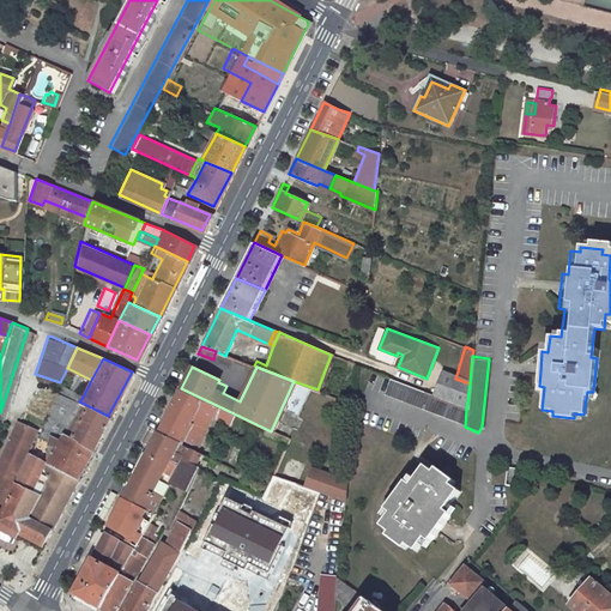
[(441,373),(431,395),(466,410),(470,383),(455,379),(441,373)]
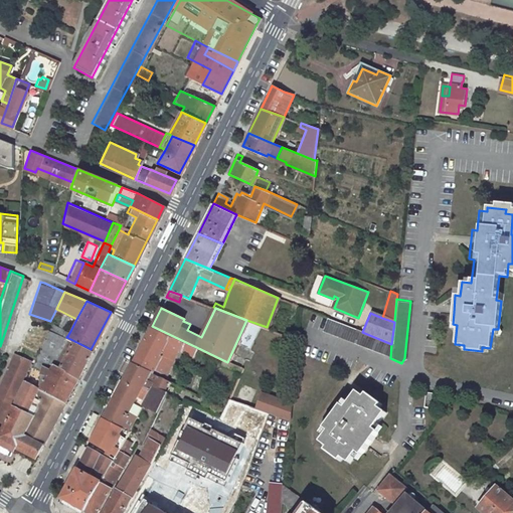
[(323,331),(390,358),(391,344),(362,332),(329,318),(323,331)]
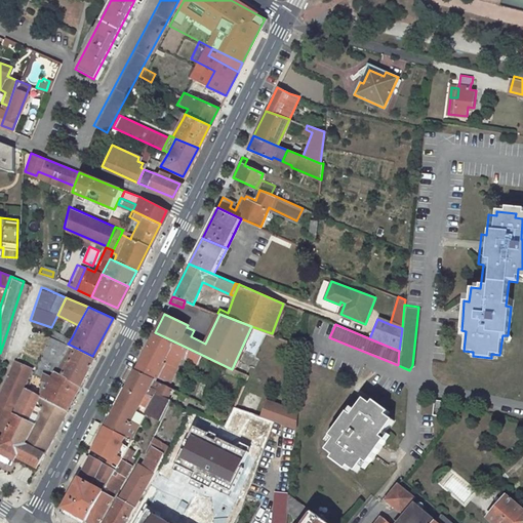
[(58,331),(72,337),(75,331),(62,325),(58,331)]
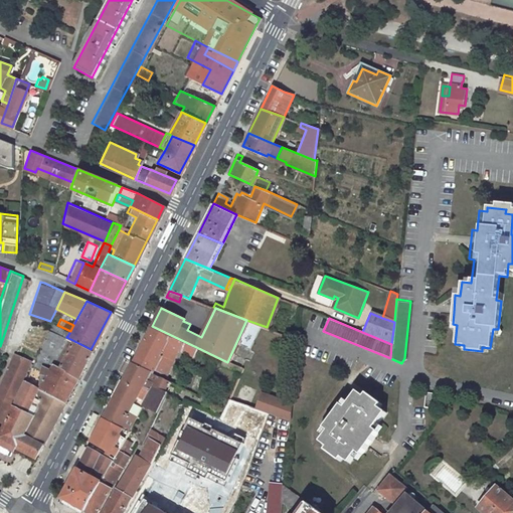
[(152,326),(151,326),(132,363),(151,372),(153,369),(165,375),(176,349),(192,356),(196,347),(152,326)]
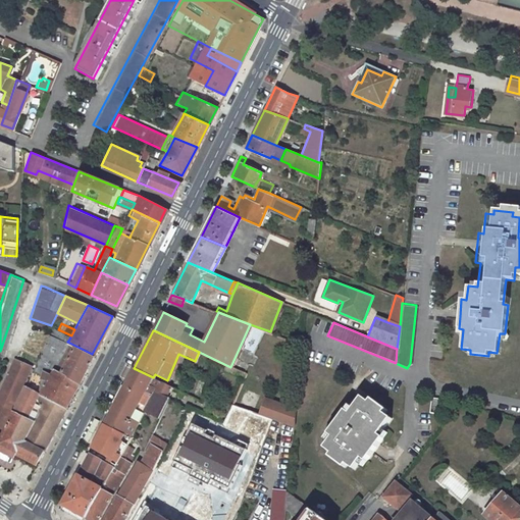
[(64,407),(78,381),(53,368),(66,345),(62,343),(57,340),(52,349),(40,370),(38,392),(38,393),(64,407)]
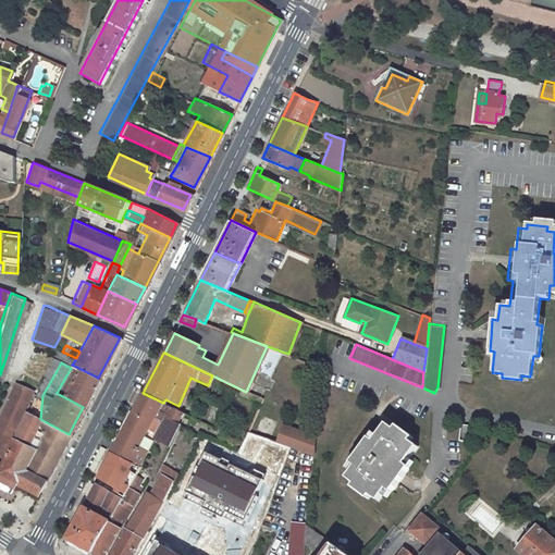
[(98,378),(72,365),(71,368),(57,393),(83,407),(98,378)]
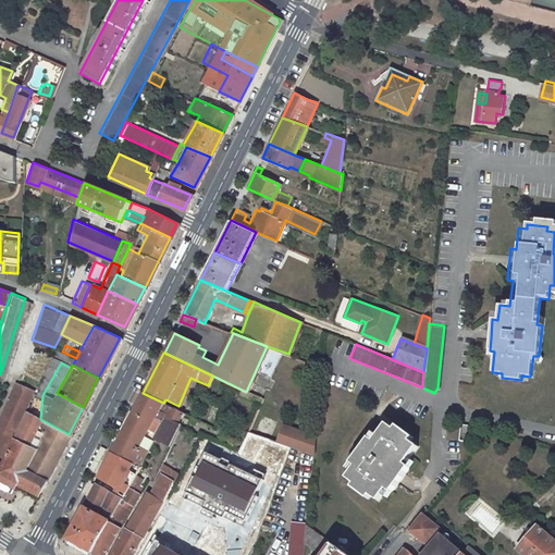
[(34,391),(42,395),(56,372),(46,367),(34,391)]
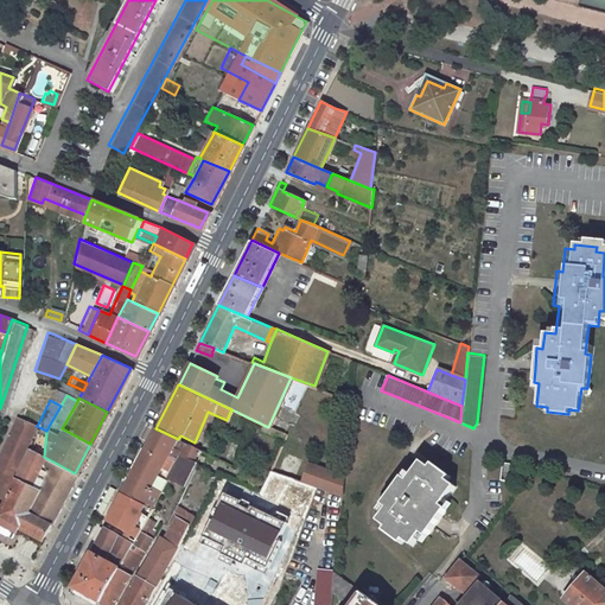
[(34,425),(14,416),(0,445),(0,503),(0,496),(23,446),(24,447),(34,425)]
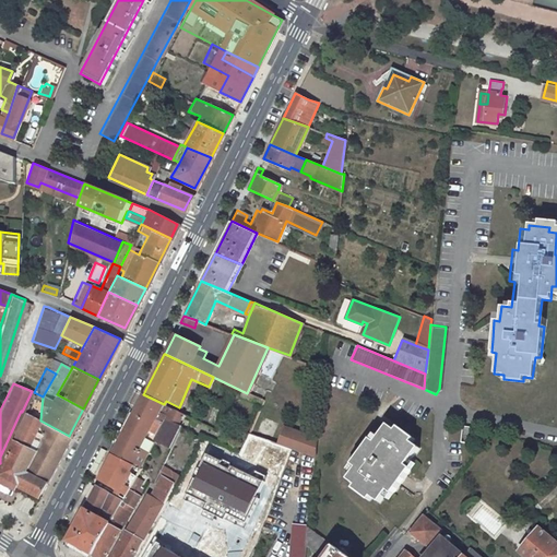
[(139,466),(147,452),(135,447),(153,414),(162,418),(166,421),(177,426),(178,425),(182,414),(164,404),(143,394),(111,454),(139,466)]
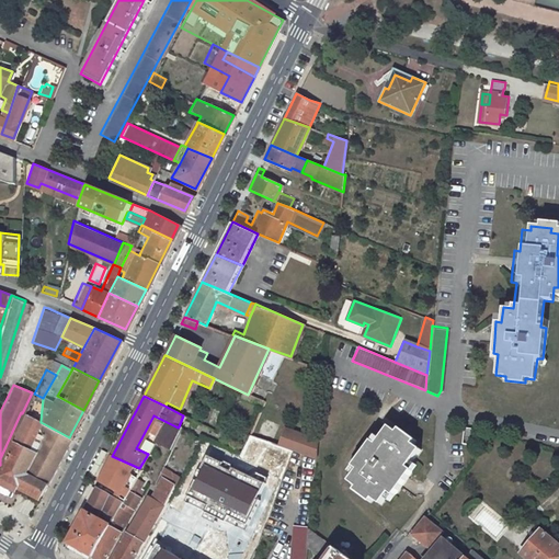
[(216,424),(223,407),(213,403),(206,421),(216,424)]
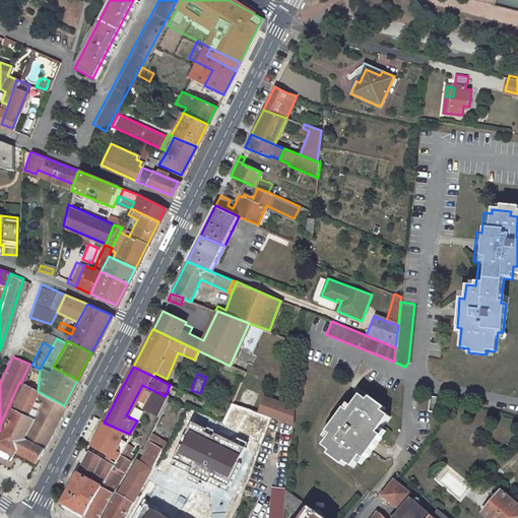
[(38,390),(24,384),(0,439),(0,441),(37,459),(64,405),(38,391),(38,390)]
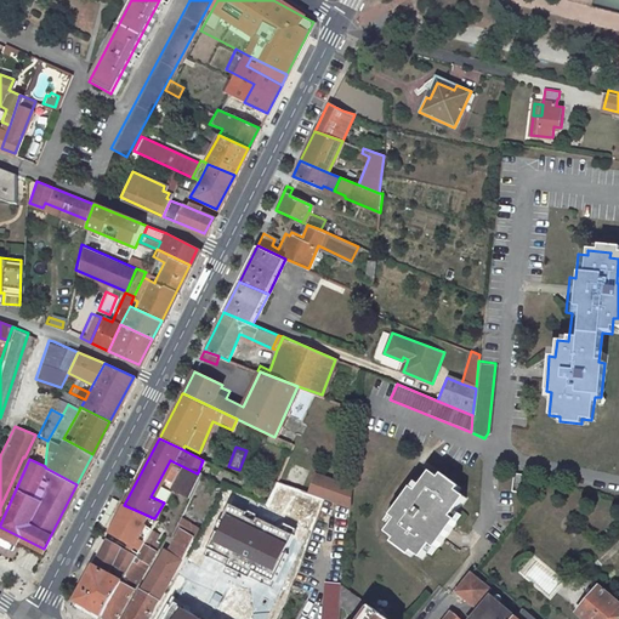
[(197,473),(185,467),(183,470),(171,489),(189,499),(203,473),(198,472),(197,473)]
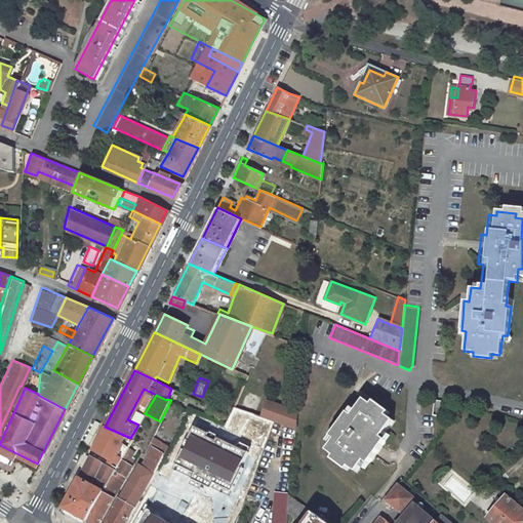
[(390,412),(373,401),(372,403),(364,398),(352,415),(348,412),(330,437),(334,441),(327,450),(334,455),(330,459),(347,471),(350,468),(356,472),(364,461),(369,465),(387,441),(383,438),(394,420),(388,415),(390,412)]
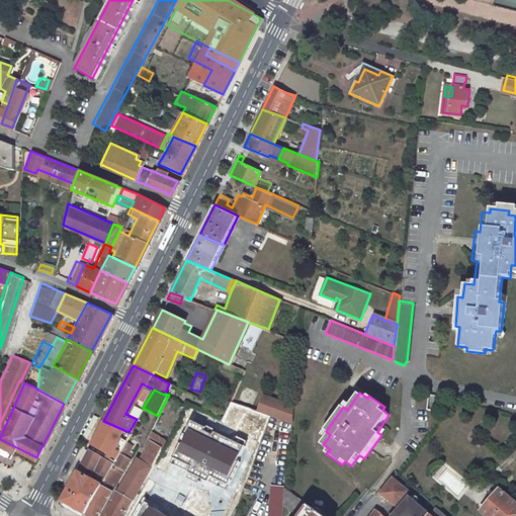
[(438,395),(427,393),(427,395),(425,409),(436,410),(438,398),(438,395)]
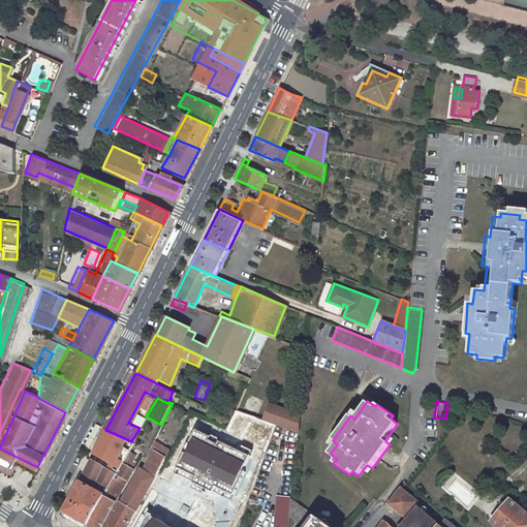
[(299,414),(269,403),(261,421),(266,422),(297,433),(299,414)]
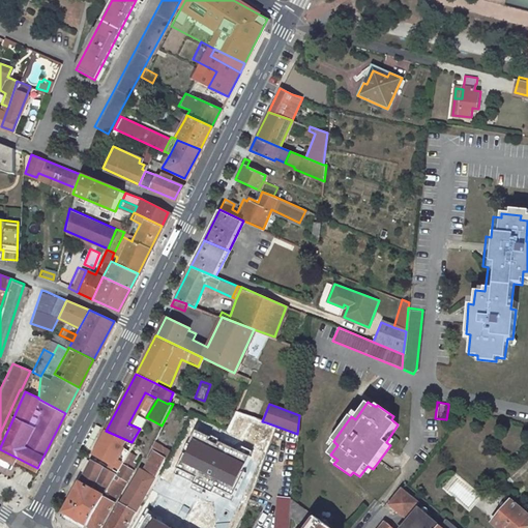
[(247,452),(192,428),(175,465),(231,490),(247,452)]
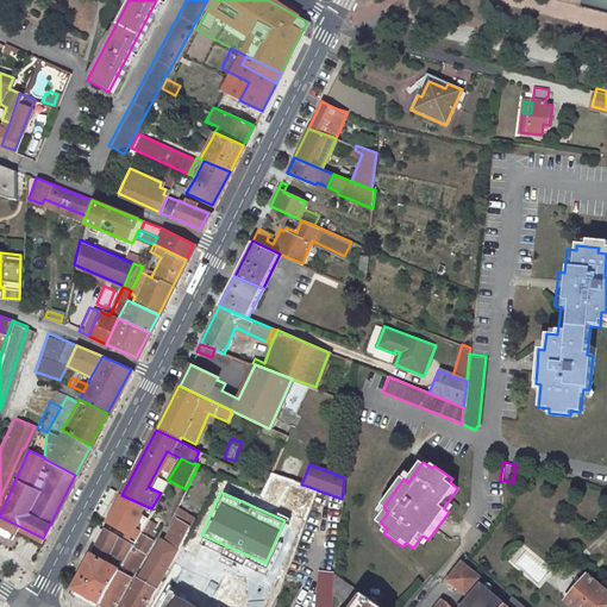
[(151,508),(121,495),(108,523),(138,538),(141,534),(154,509),(151,508)]
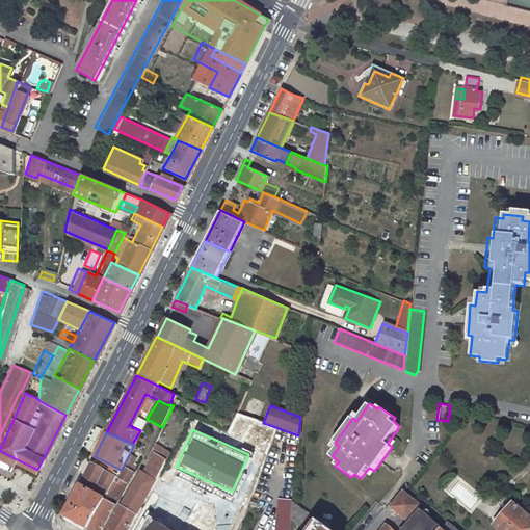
[(140,471),(106,529),(127,529),(160,471),(165,459),(167,460),(171,452),(154,443),(147,458),(151,459),(148,467),(150,468),(147,474),(140,471)]
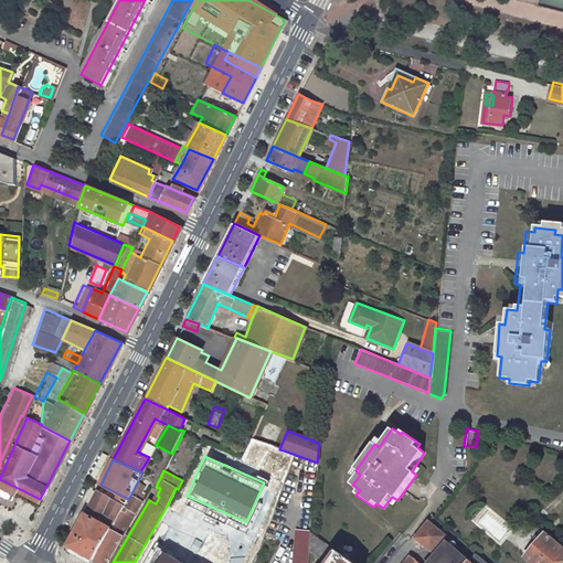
[(125,506),(97,491),(68,545),(92,560),(125,506)]
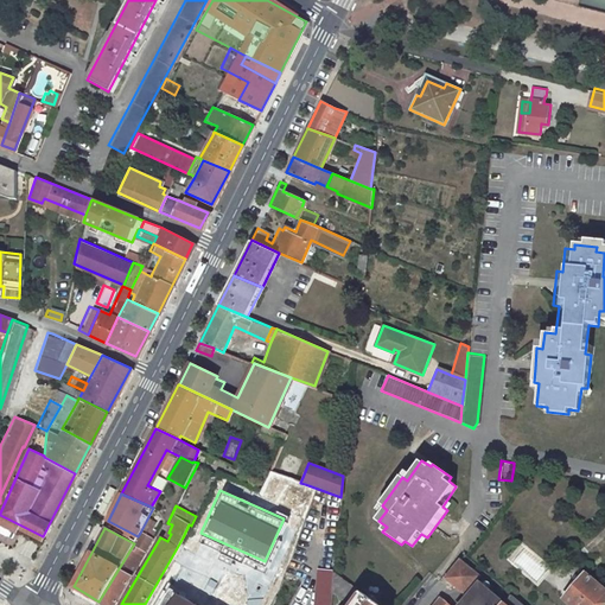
[(138,536),(134,543),(99,602),(106,604),(113,604),(150,539),(140,533),(138,536)]
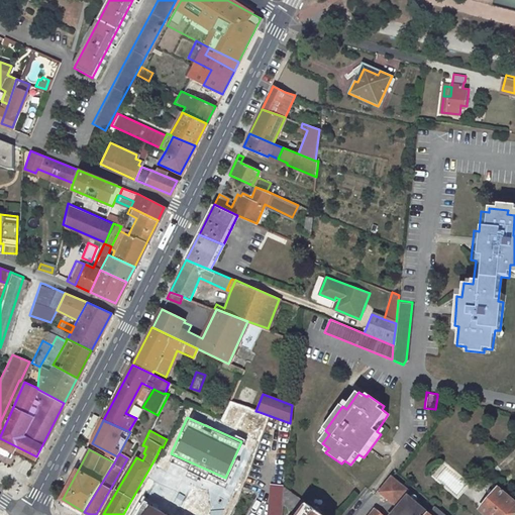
[(405,490),(390,477),(378,491),(393,504),(405,490)]
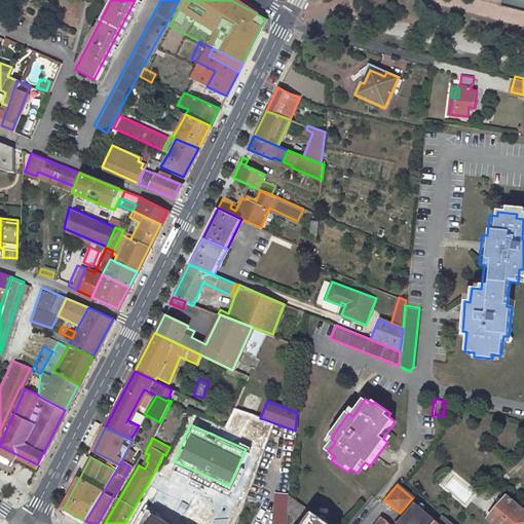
[(287,494),(275,493),(272,523),(284,523),(286,511),(287,494)]
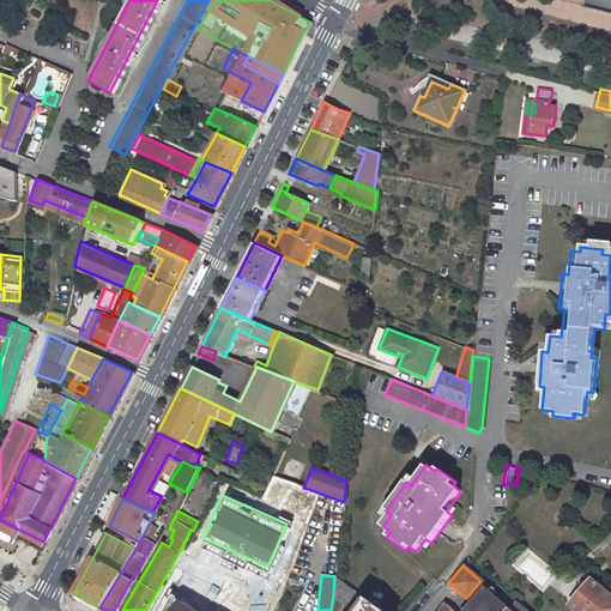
[(336,576),(334,575),(334,576),(333,596),(349,608),(358,594),(336,576)]
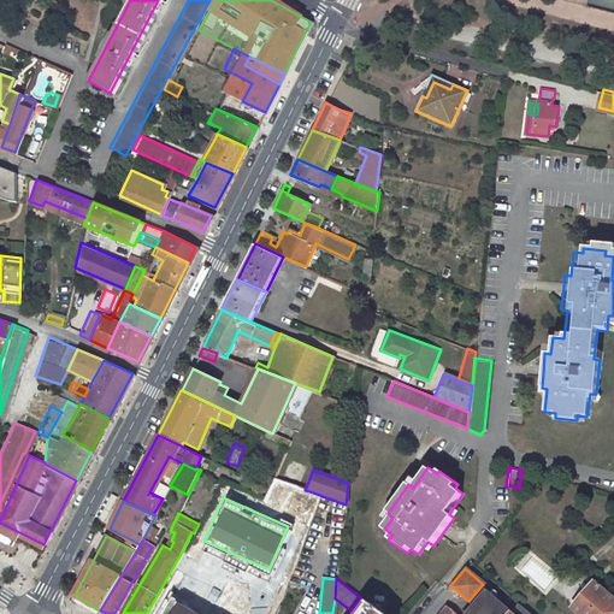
[(603,613),(613,601),(613,597),(592,580),(571,606),(580,613),(603,613)]
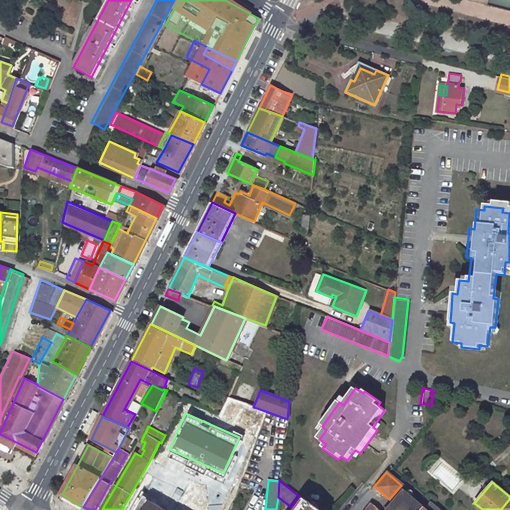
[(424,508),(402,490),(385,509),(442,509),(431,500),(424,508)]
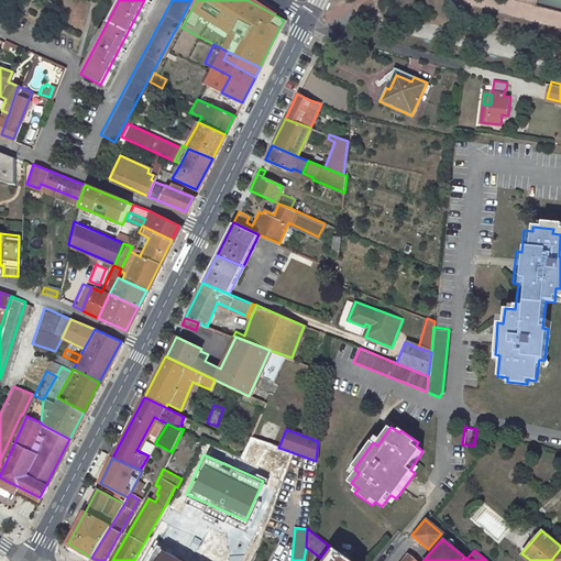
[(180,560),(155,547),(146,560),(180,560)]
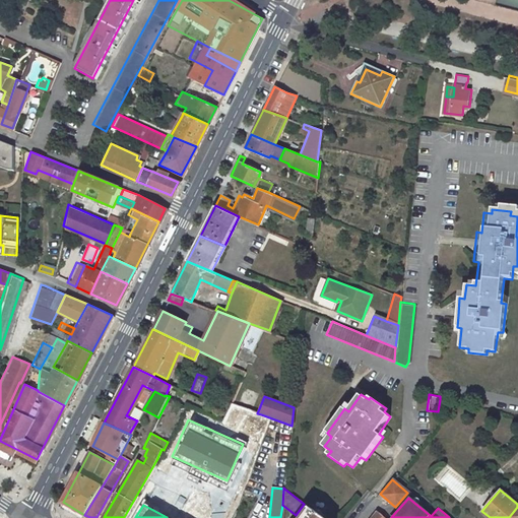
[(323,517),(309,507),(301,517),(323,517)]
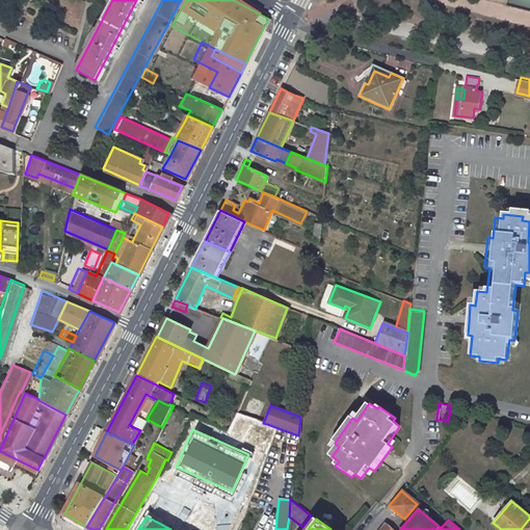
[(529,519),(521,529),(526,529),(529,526),(529,519)]
